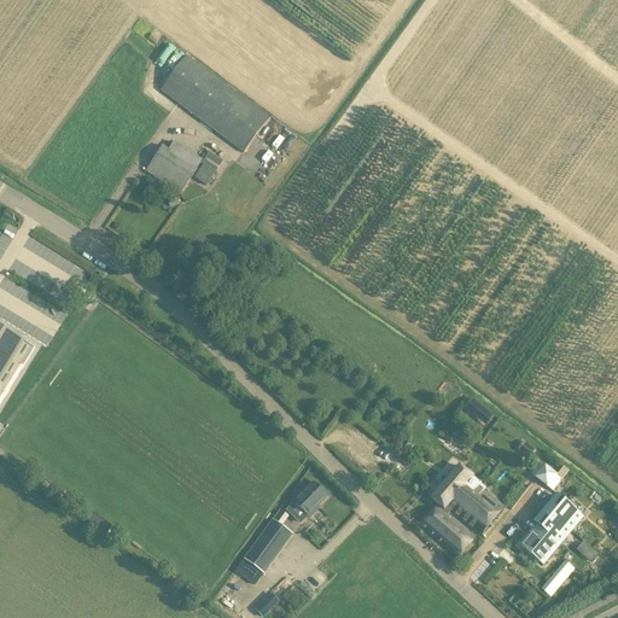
[(186,56),(159,91),(244,155),(269,120),(186,56)]
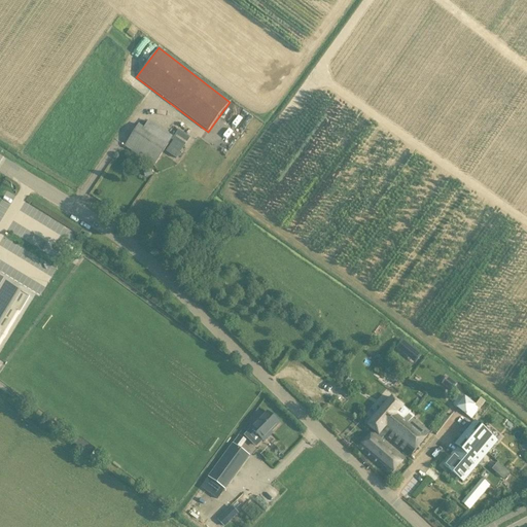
[(235,121),(239,127),(248,119),(243,114),(235,121)]
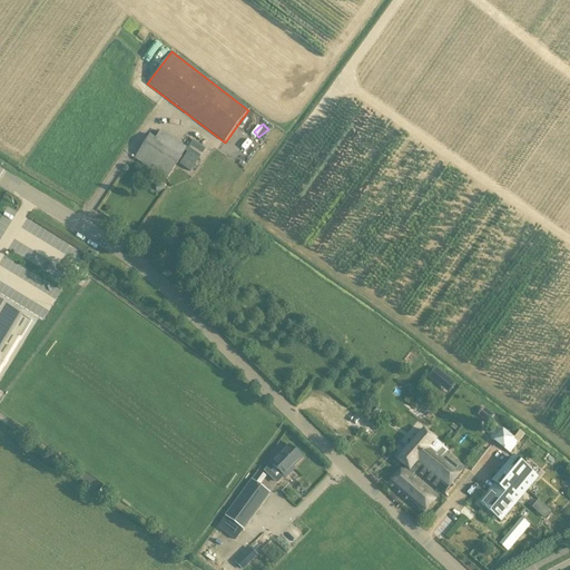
[(149,136),(134,159),(166,180),(187,149),(160,131),(156,139),(149,136)]
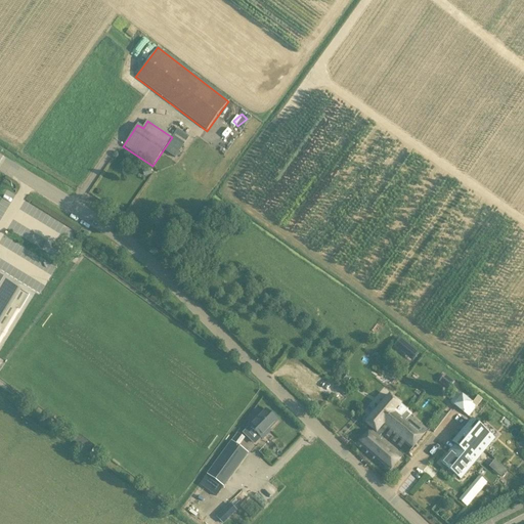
[(173,139),(165,151),(175,158),(183,146),(173,139)]
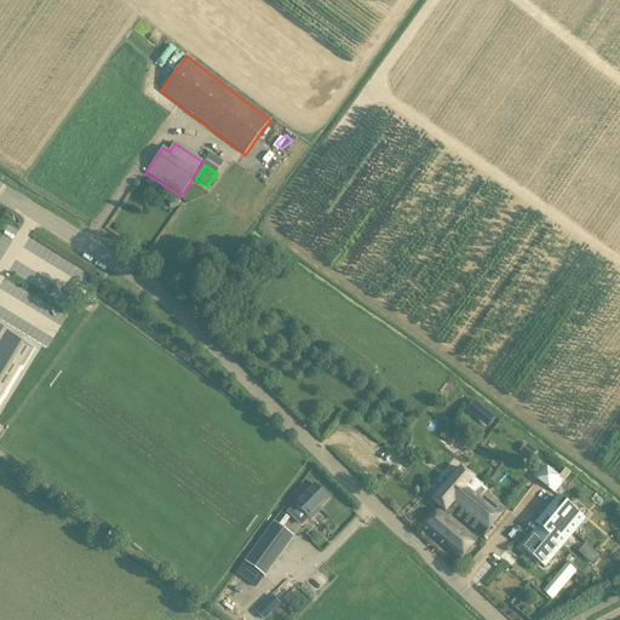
[(199,269),(191,276),(197,281),(205,274),(199,269)]
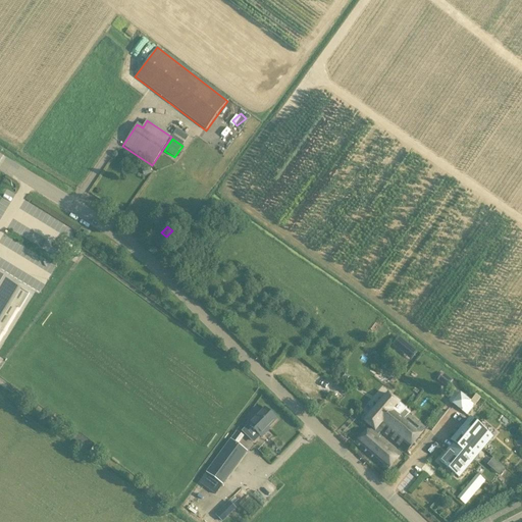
[(0,318),(18,288),(2,277),(4,275),(0,273),(0,318)]
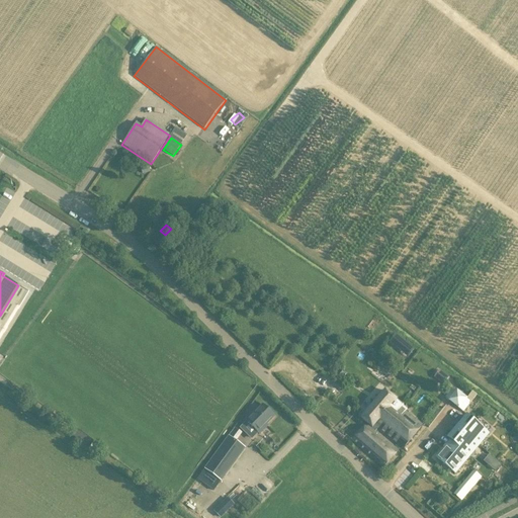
[(343,371),(337,377),(340,380),(346,374),(343,371)]
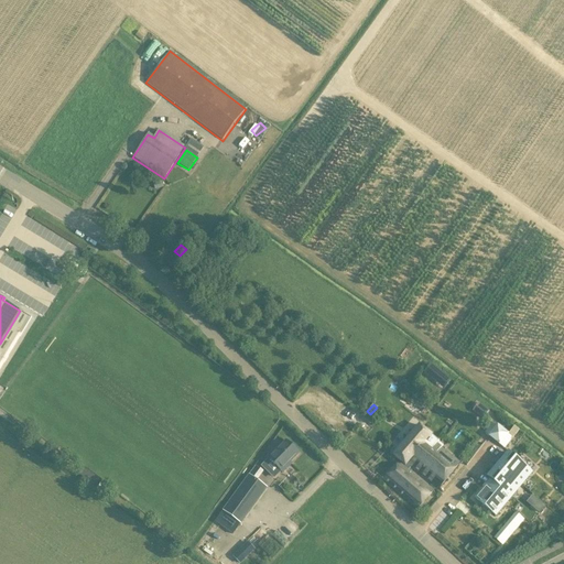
[(506,448),(516,437),(497,421),(487,432),(506,448)]
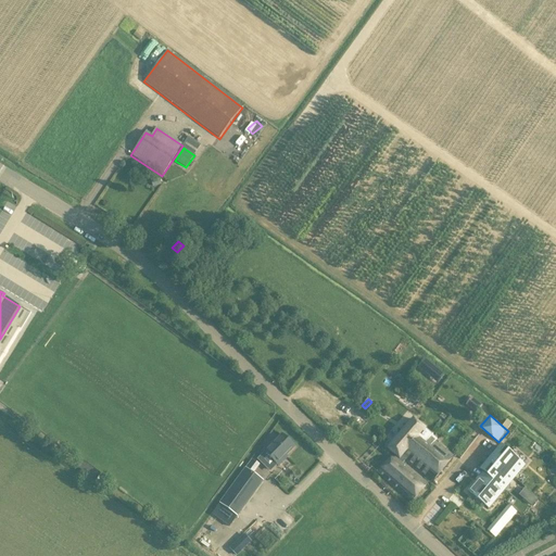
[(428,484),(400,460),(402,457),(432,482),(453,457),(434,441),(436,440),(413,420),(388,451),(394,456),(378,474),(412,503),(428,484)]
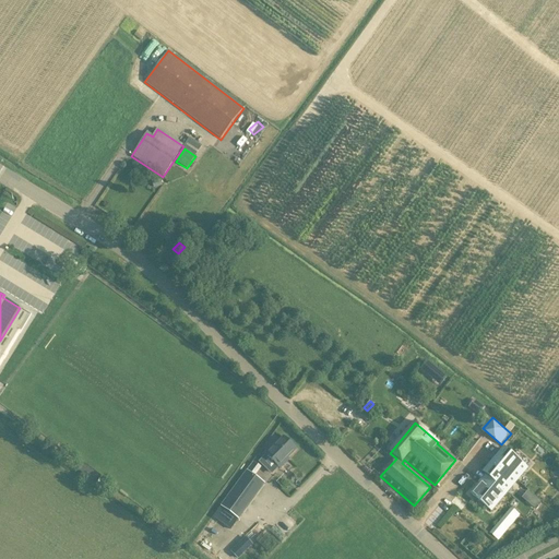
[(342,436),(336,430),(332,435),(339,440),(342,436)]
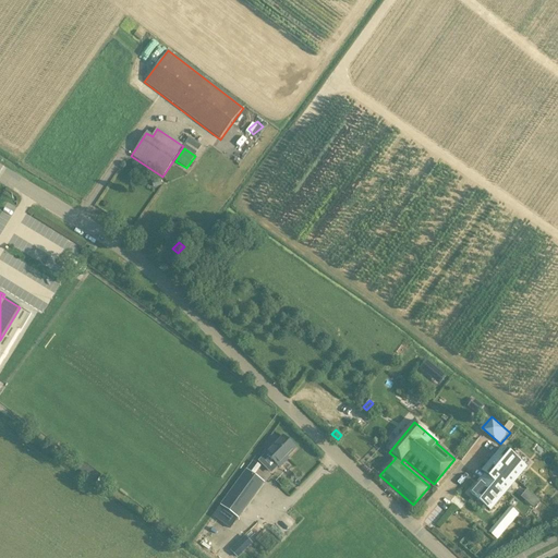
[(259,461),(270,472),(277,465),(279,468),(289,459),(287,458),(295,449),(282,436),(274,446),(273,444),(264,453),(266,456),(259,461)]
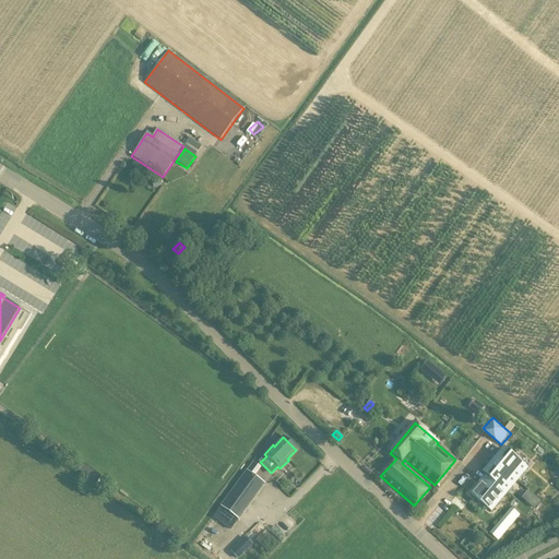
[(507,451),(471,494),(491,511),(527,468),(507,451)]
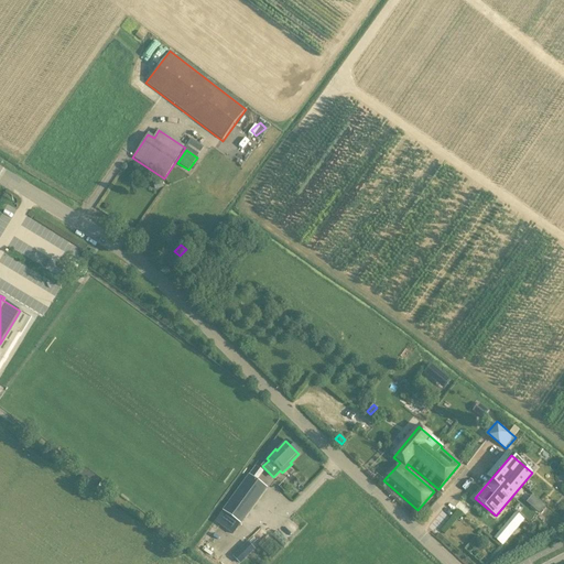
[(240,524),(267,489),(249,476),(223,511),(240,524)]
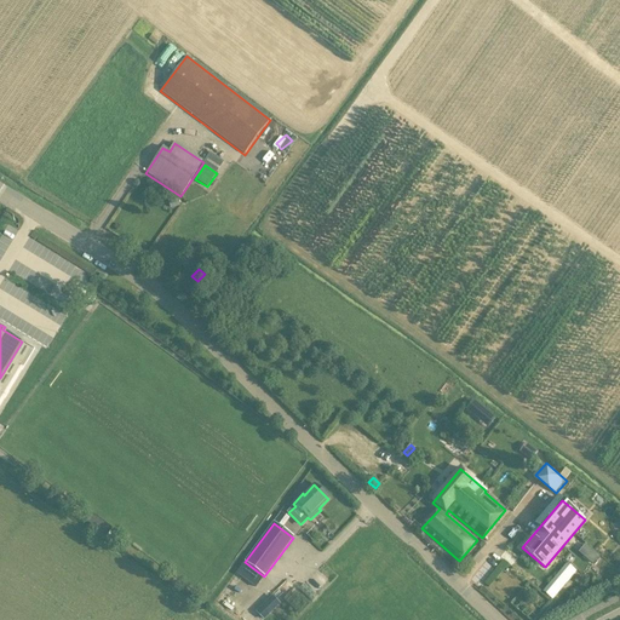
[(598,557),(592,551),(586,558),(593,564),(598,557)]
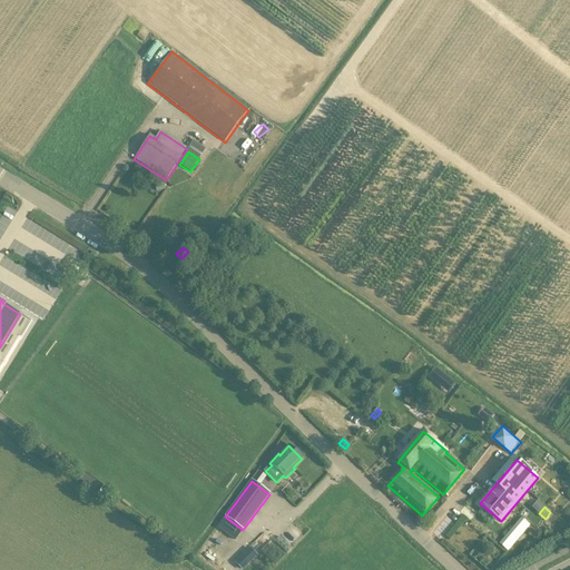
[(522,519),(517,527),(523,532),(529,526),(522,519)]
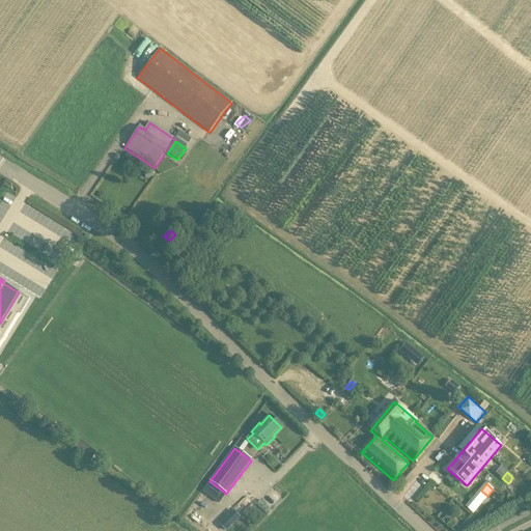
[(473,513),(478,506),(472,501),(466,507),(473,513)]
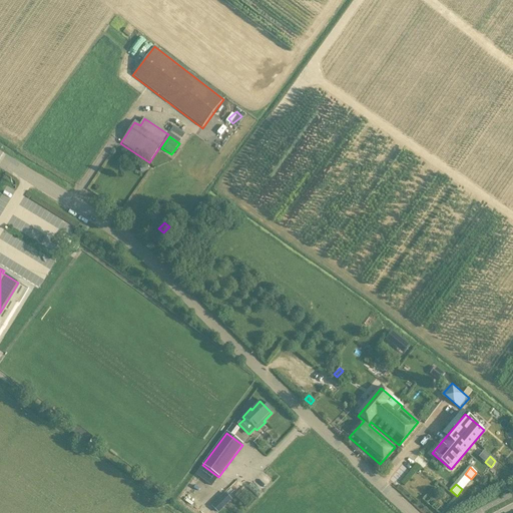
[(225,494),(212,507),(218,512),(231,500),(225,494)]
